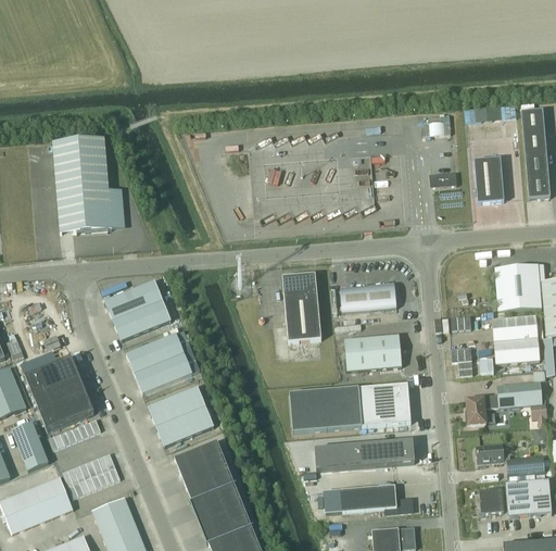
[(507,113),(516,112),(516,102),(503,103),(503,108),(507,108),(507,113)]
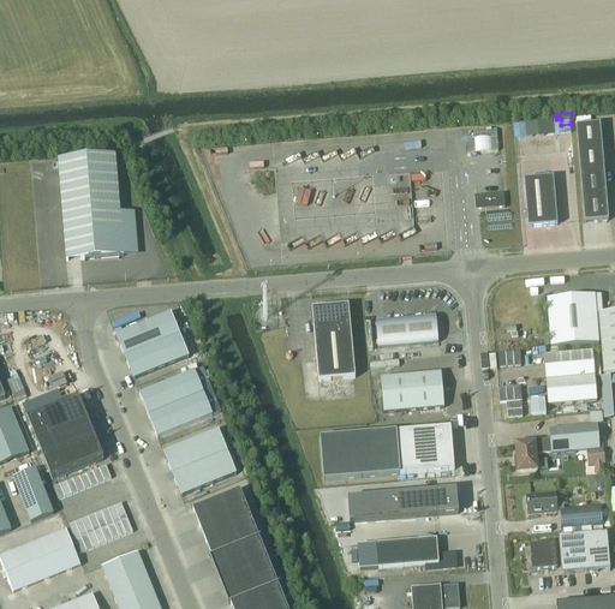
[(551,114),(543,115),(544,131),(554,130),(551,114)]
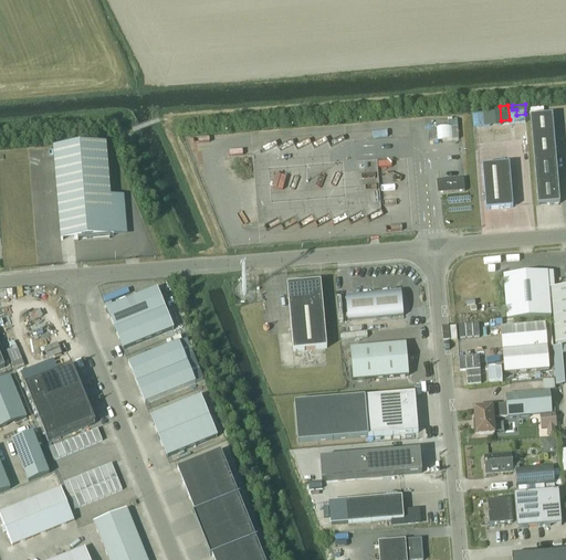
[(537,201),(559,199),(552,109),(530,112),(537,201)]
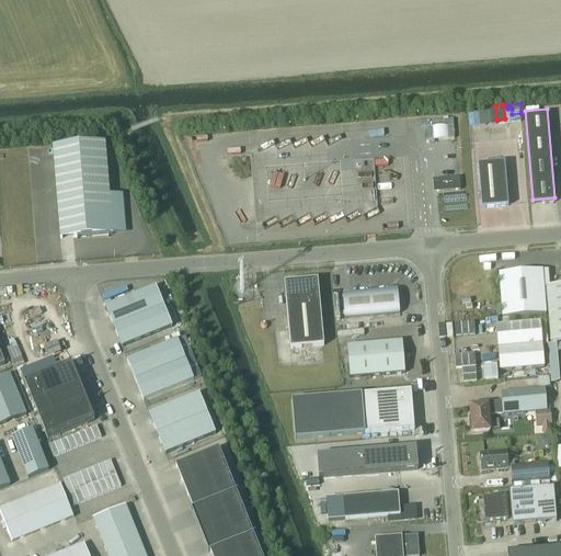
[(453,115),(431,116),(432,123),(426,124),(427,135),(434,135),(433,123),(447,122),(448,134),(455,134),(453,115)]
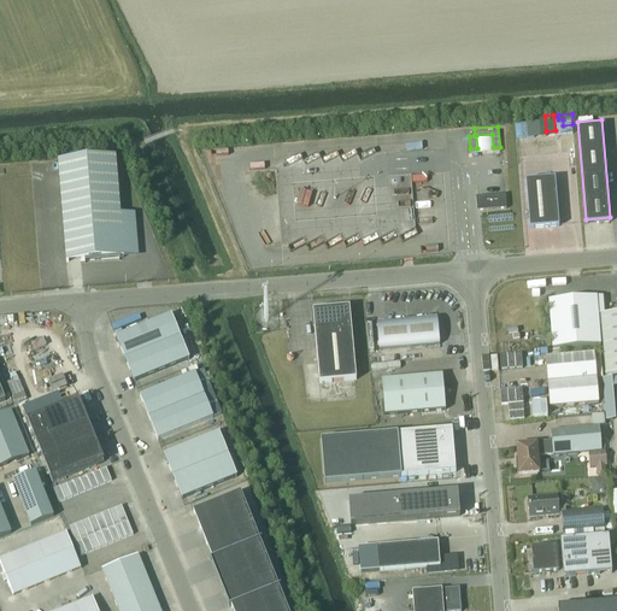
[(66,257),(124,252),(116,151),(58,156),(66,257)]
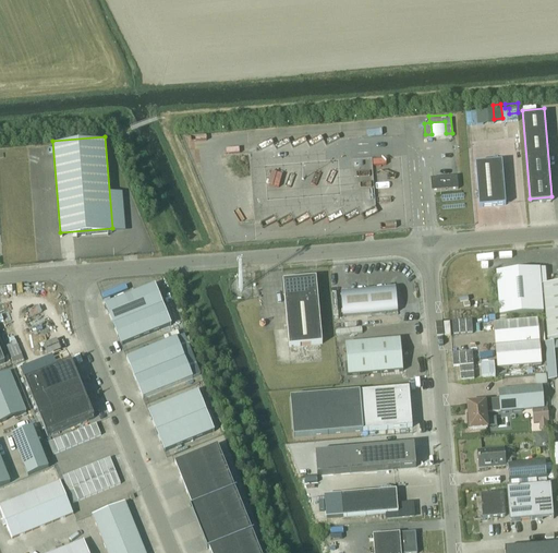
[(501,157),(475,159),(478,203),(506,201),(501,157)]
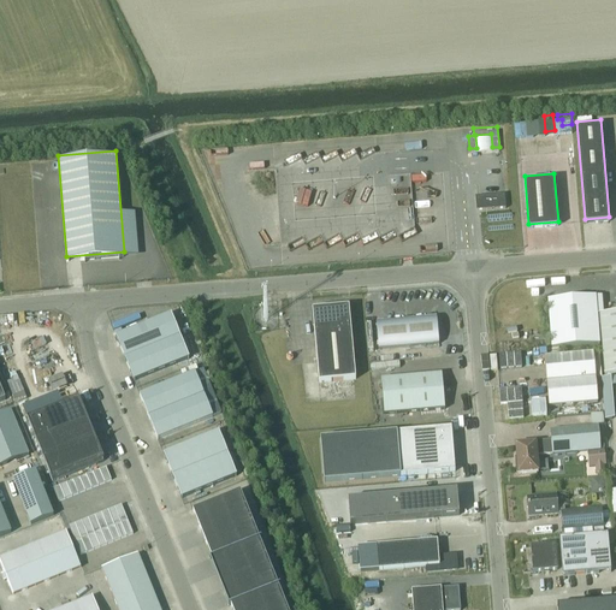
[(505,203),(504,189),(478,191),(479,206),(505,203)]
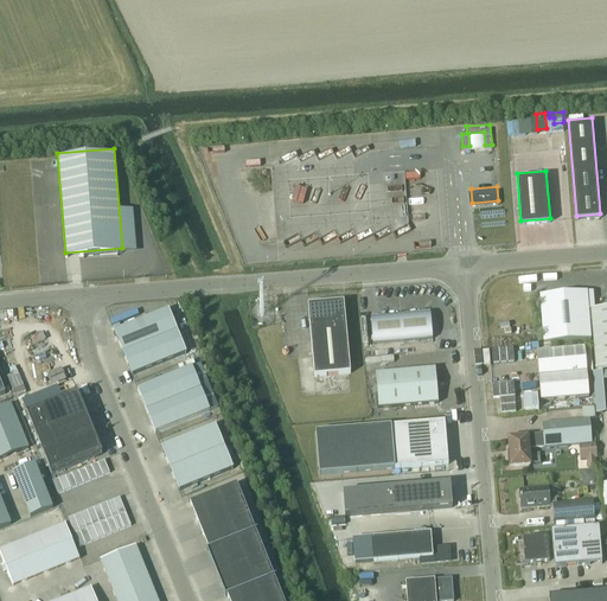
[(590,334),(587,287),(540,291),(543,338),(590,334)]
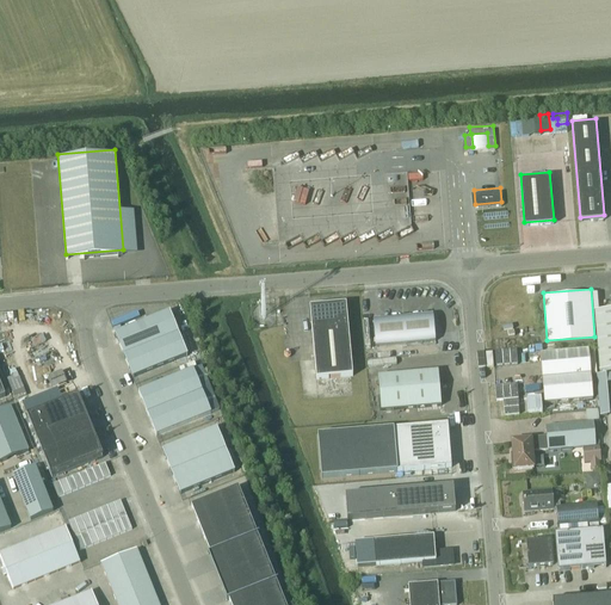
[(352,371),(346,298),(309,302),(316,374),(352,371)]
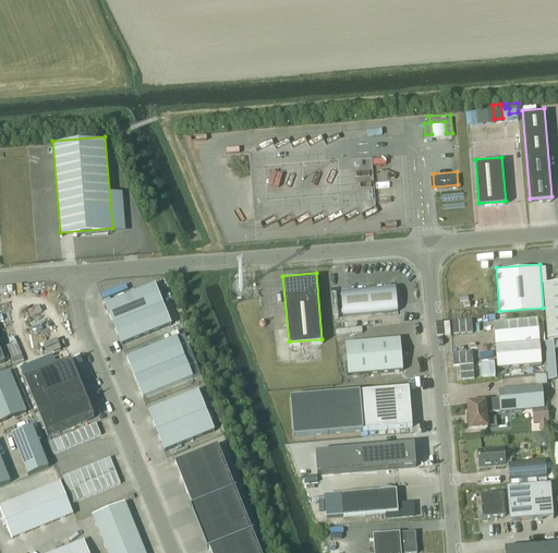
[(557,334),(557,278),(543,280),(547,335),(557,334)]
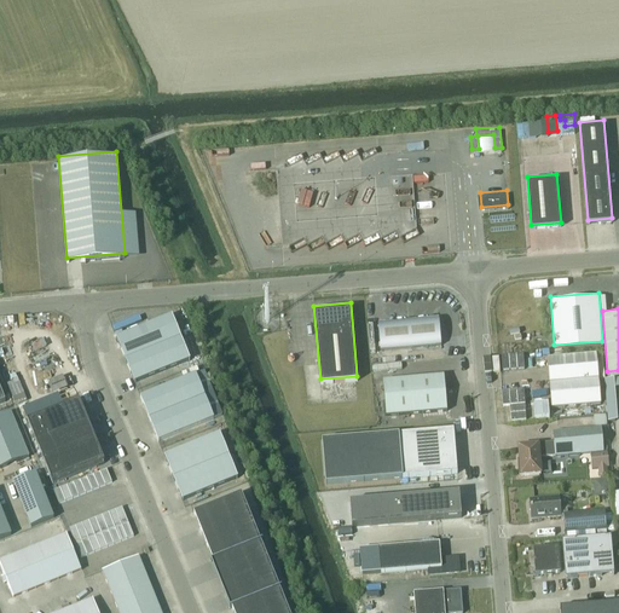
[(125,356),(180,333),(172,311),(116,334),(125,356)]
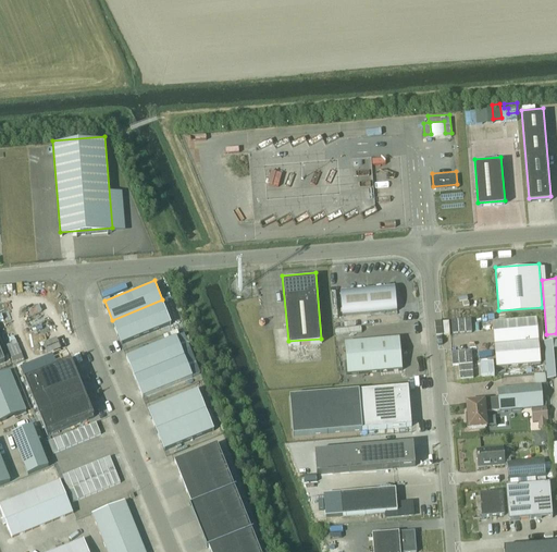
[(342,311),(397,306),(395,282),(339,287),(342,311)]
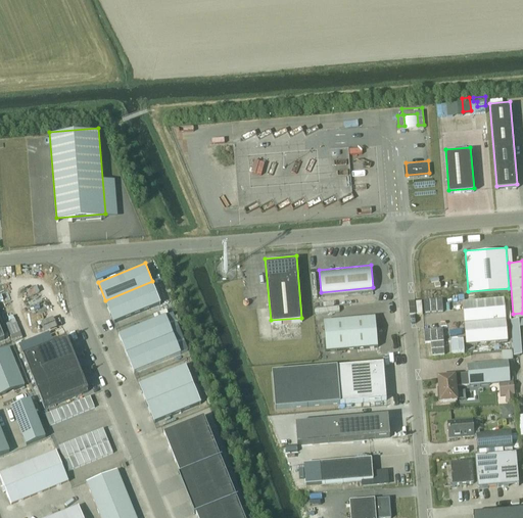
[(152,281),(105,300),(113,319),(160,300),(152,281)]
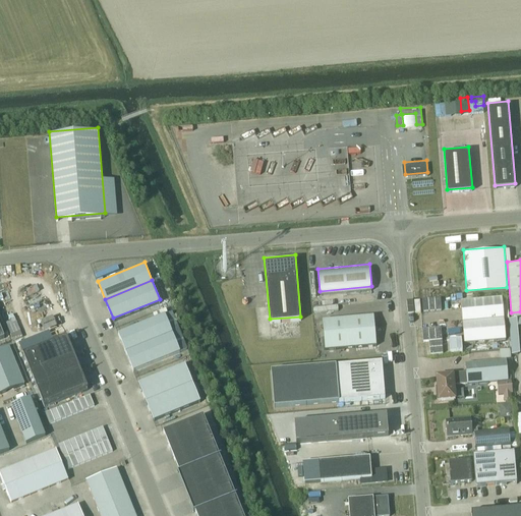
[(502,294),(460,297),(462,319),(504,314),(502,294)]
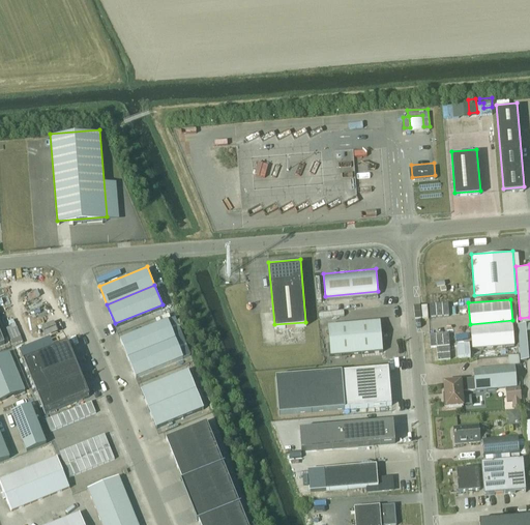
[(127,355),(175,336),(167,317),(120,336),(127,355)]
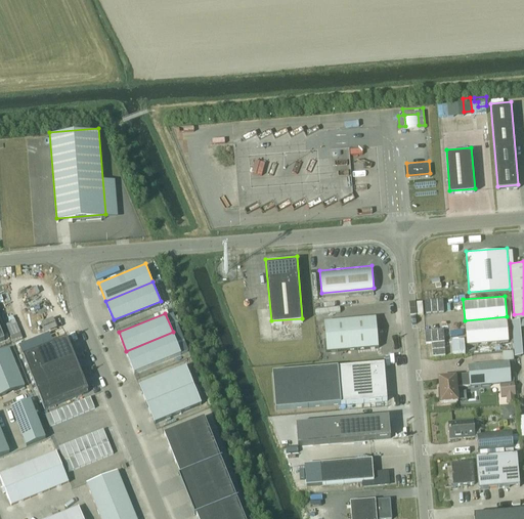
[(45,328),(57,322),(53,314),(41,318),(45,328)]
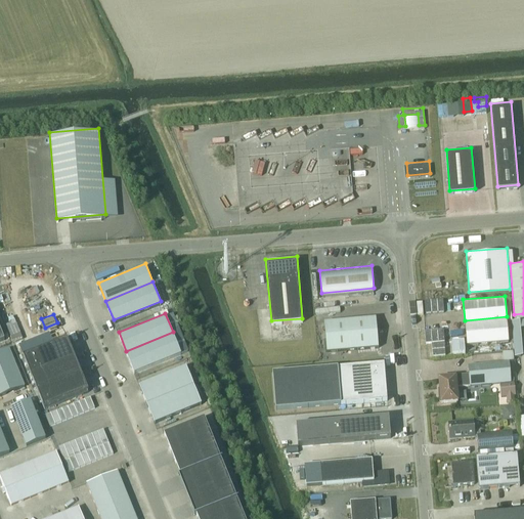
[(378,344),(376,314),(323,318),(326,348),(378,344)]
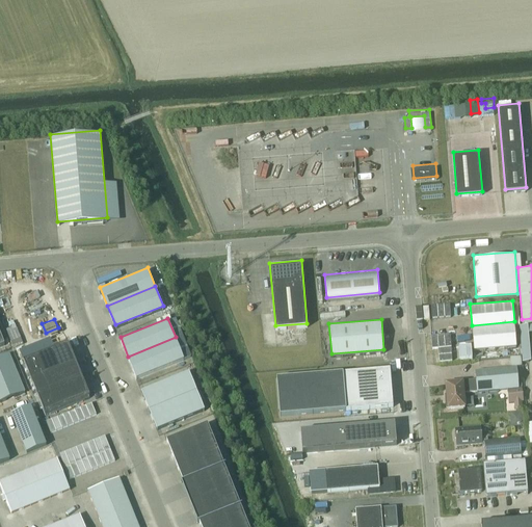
[(514,321),(472,325),(474,347),(516,343),(514,321)]
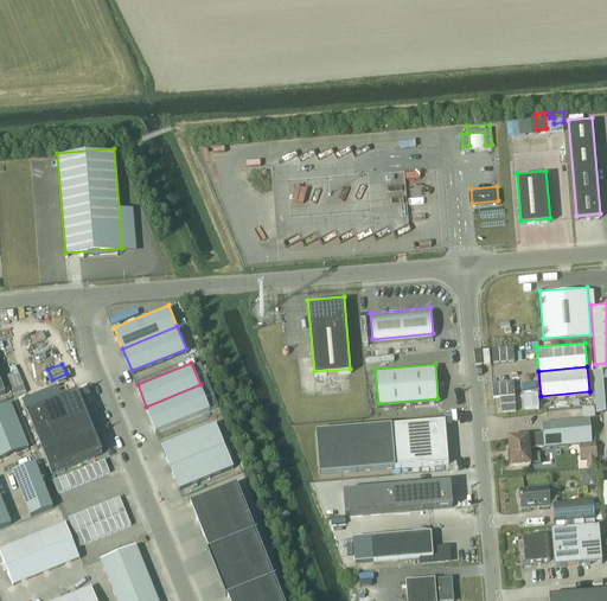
[(23,370),(11,372),(18,402),(31,400),(23,370)]
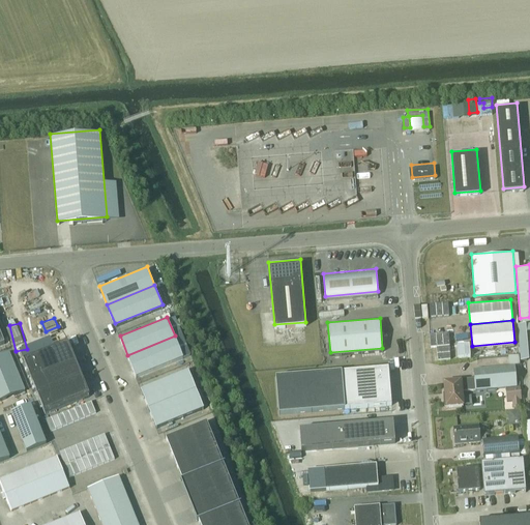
[(182,354),(175,336),(127,355),(135,374),(182,354)]
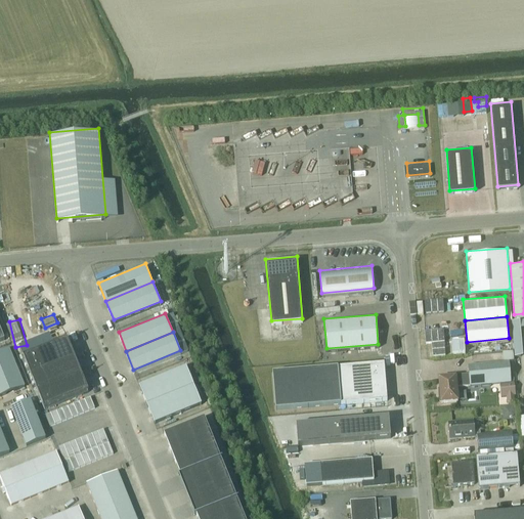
[(30,371),(74,353),(67,335),(23,353),(30,371)]
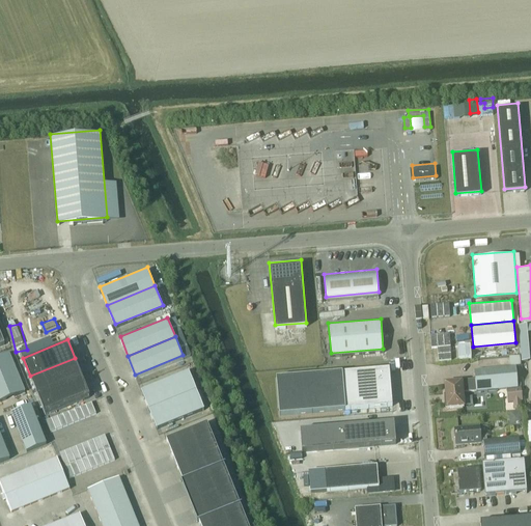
[(0,397),(25,388),(9,350),(0,353),(0,397)]
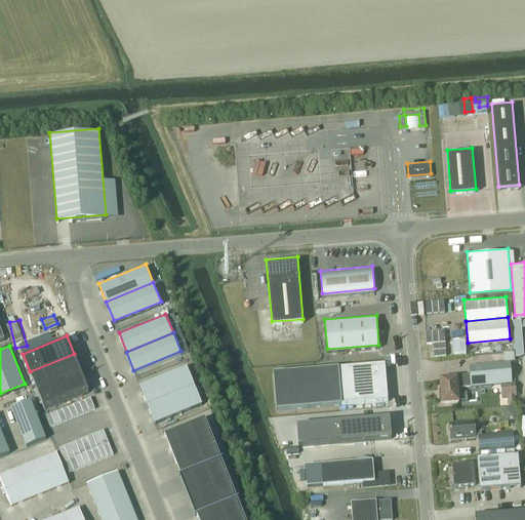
[(37,389),(81,371),(74,354),(30,371),(37,389)]
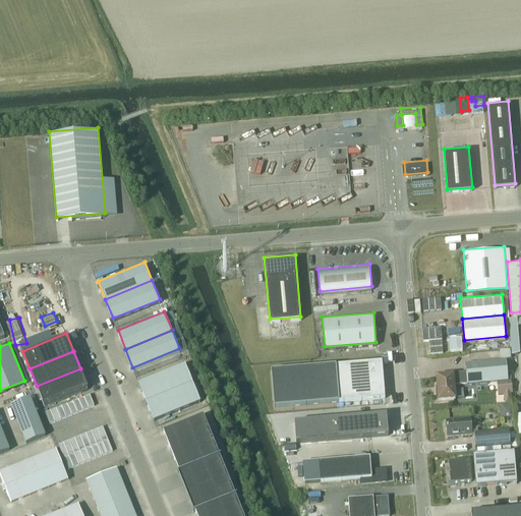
[(438,388),(436,388),(437,395),(439,395),(439,397),(455,395),(454,381),(508,377),(506,355),(465,359),(466,369),(437,373),(438,388)]
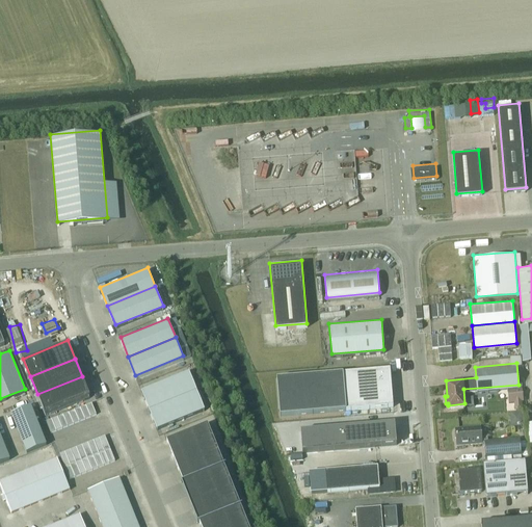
[(390,365),(386,366),(275,374),(278,412),(393,402),(390,365)]
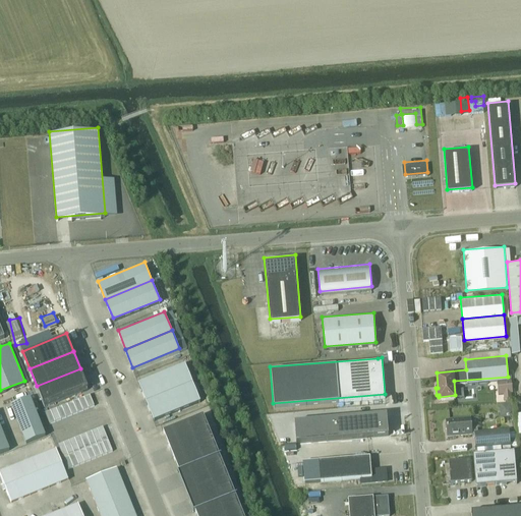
[(192,380),(184,360),(137,380),(146,398),(192,380)]
